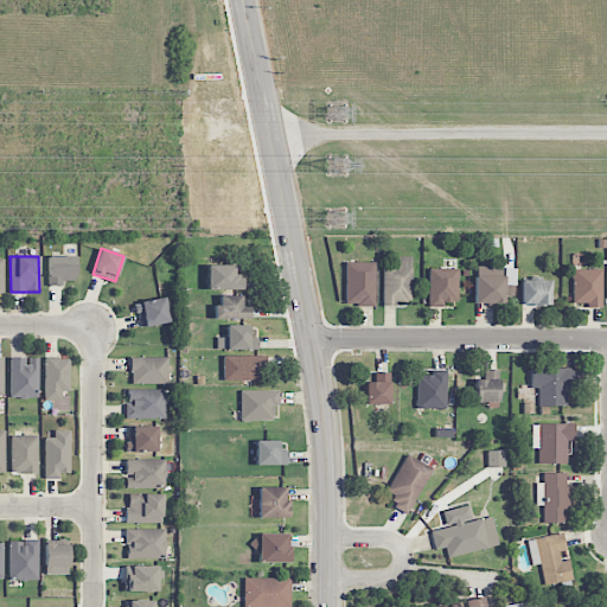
[(75,256),(48,257),(49,286),(64,286),(64,281),(76,281),(75,256)]
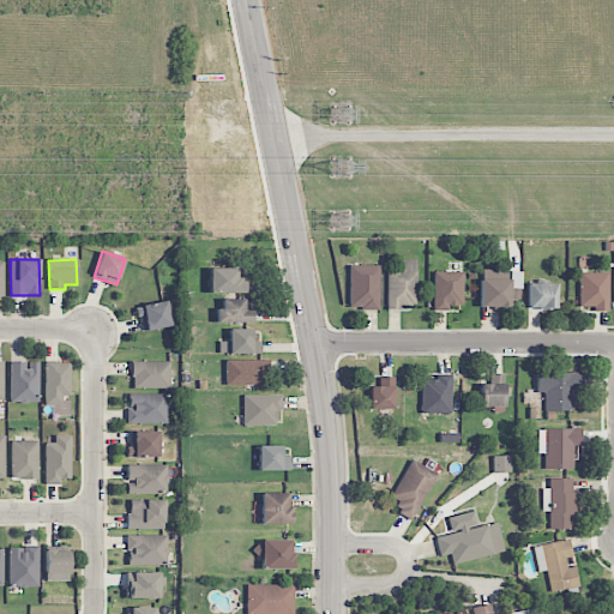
[(415,260),(402,260),(402,271),(387,271),(387,307),(416,307),(415,260)]
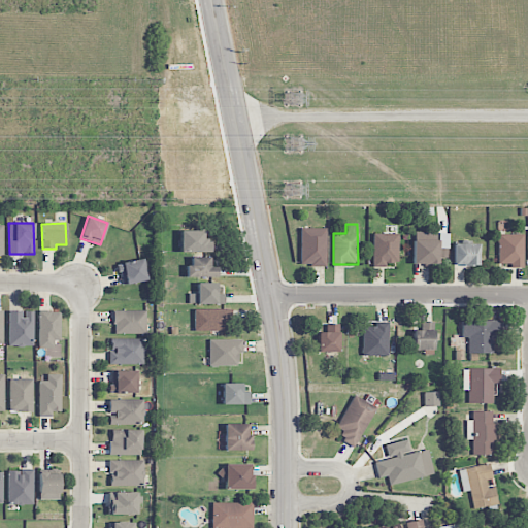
[(327,229),(300,228),(300,266),(326,266),(327,229)]
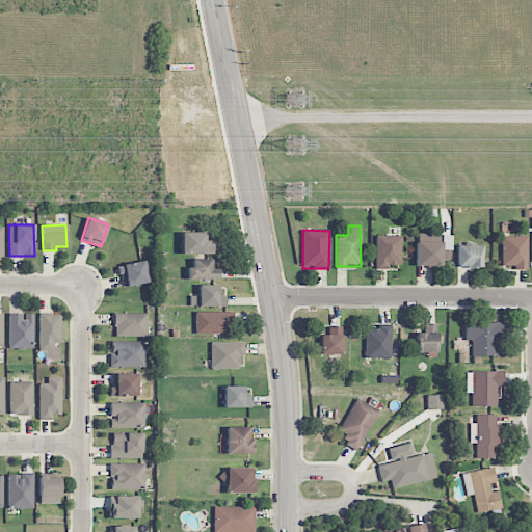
[(205,232),(181,233),(182,255),(212,254),(212,241),(205,242),(205,232)]
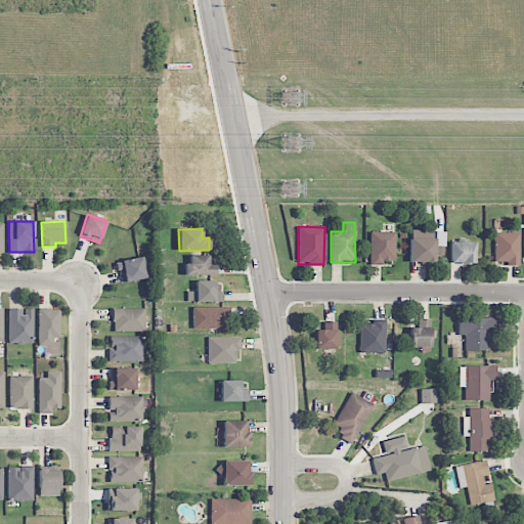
[(409,262),(434,262),(435,230),(410,230),(409,262)]
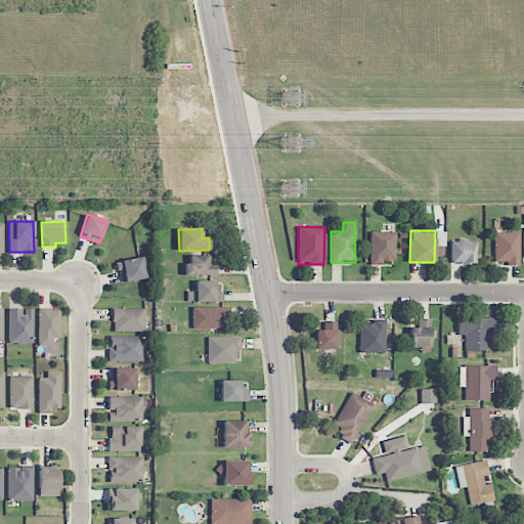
[(370,265),(384,265),(384,261),(395,261),(395,231),(369,232),(370,265)]
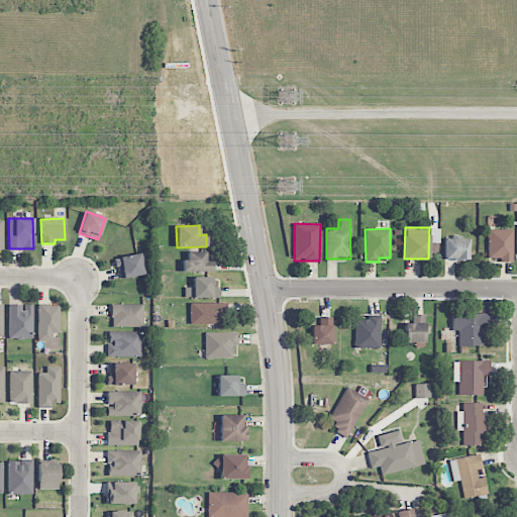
[(512,263),(512,229),(487,229),(487,259),(500,259),(500,263),(512,263)]
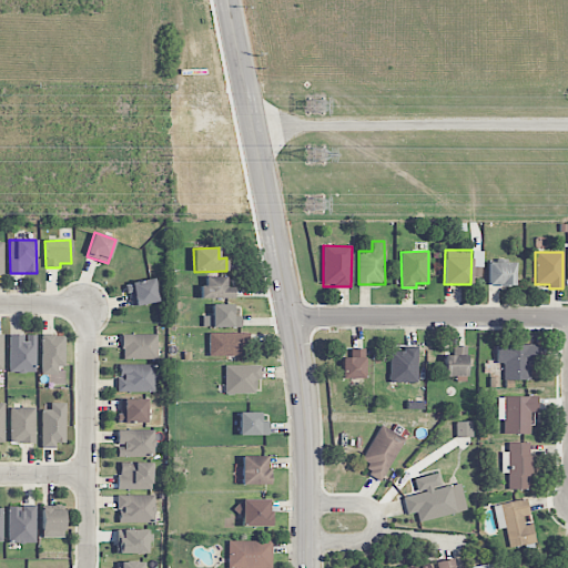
[(487,285),(514,286),(515,263),(488,262),(487,285)]
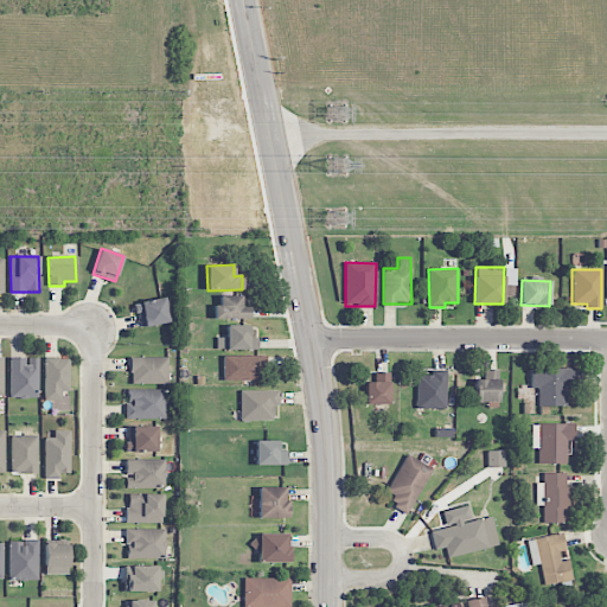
[(213,319),(249,319),(249,307),(241,307),(241,295),(219,295),(219,305),(213,305),(213,319)]
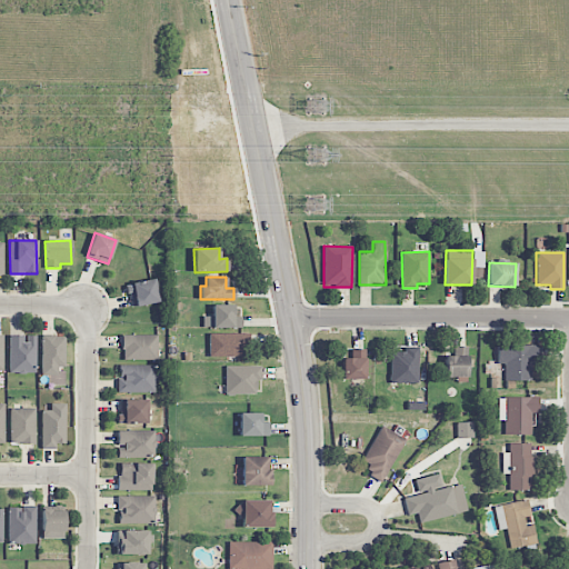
[(133,308),(159,301),(153,278),(127,285),(133,308)]
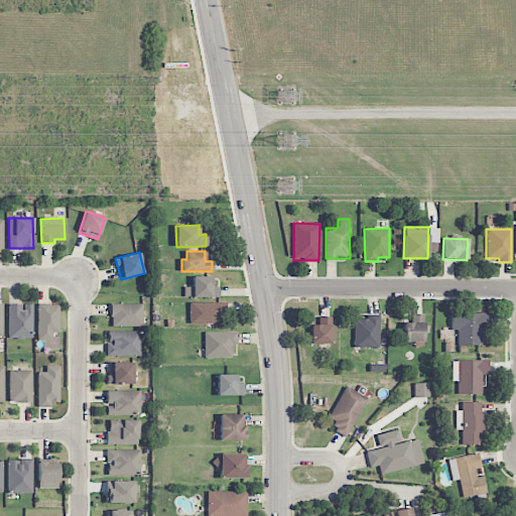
[(212,277),(192,276),(192,287),(184,287),(183,297),(219,297),(219,287),(212,287),(212,277)]
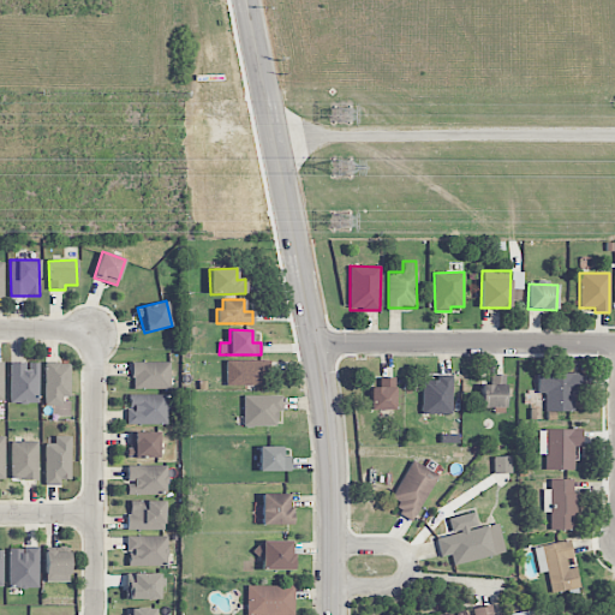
[(226,386),(258,386),(260,362),(227,360),(226,386)]
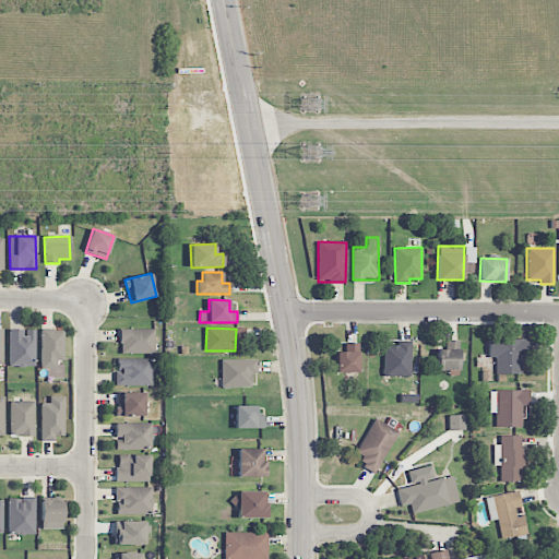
[(155,329),(120,330),(120,354),(155,354),(155,329)]
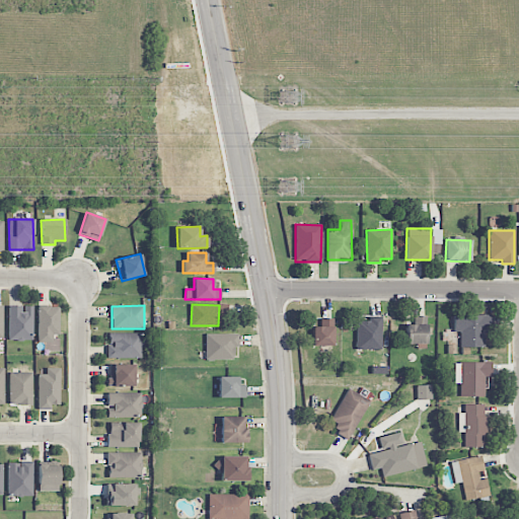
[(32,340),(32,306),(9,306),(8,340),(32,340)]
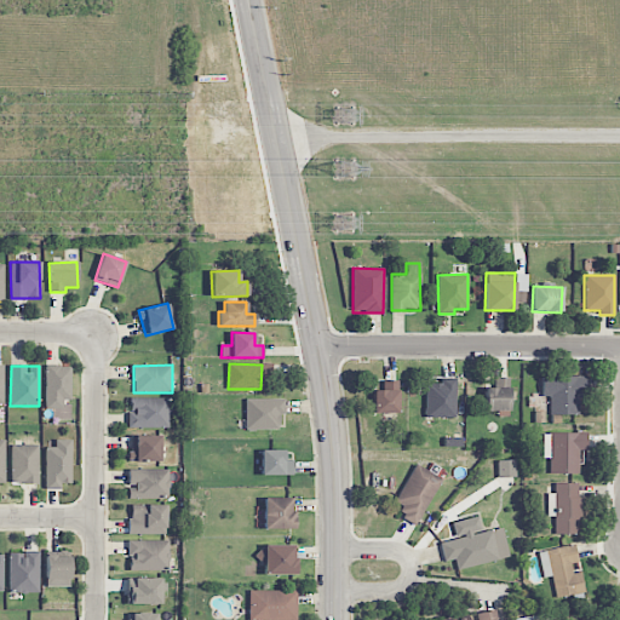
[(70,400),(70,366),(46,366),(45,408),(63,408),(63,400),(70,400)]
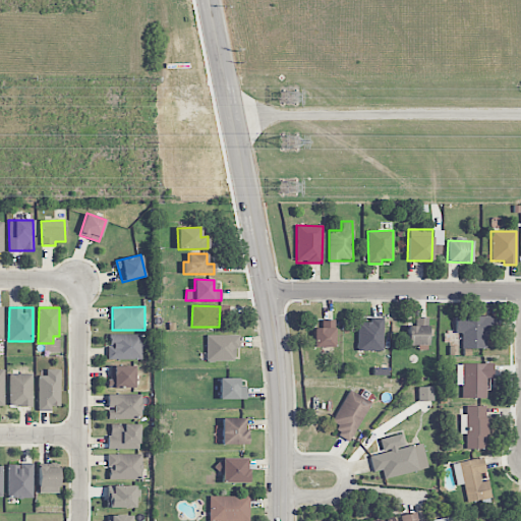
[(462,334),(462,348),(488,349),(489,316),(455,316),(455,333),(462,334)]
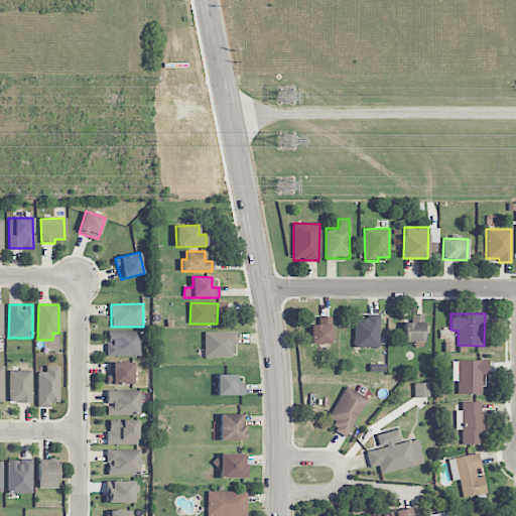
[(403,342),(423,342),(423,314),(410,314),(410,323),(403,323),(403,342)]
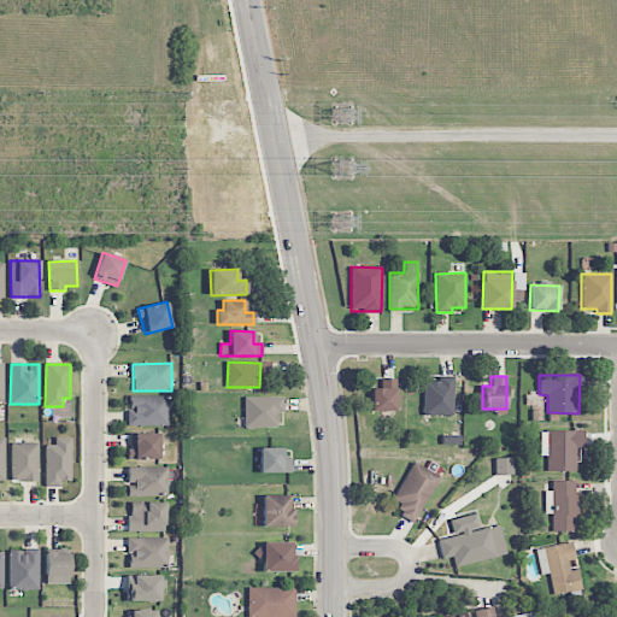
[(453,377),(438,377),(438,382),(424,382),(423,425),(441,425),(441,416),(453,416),(453,377)]
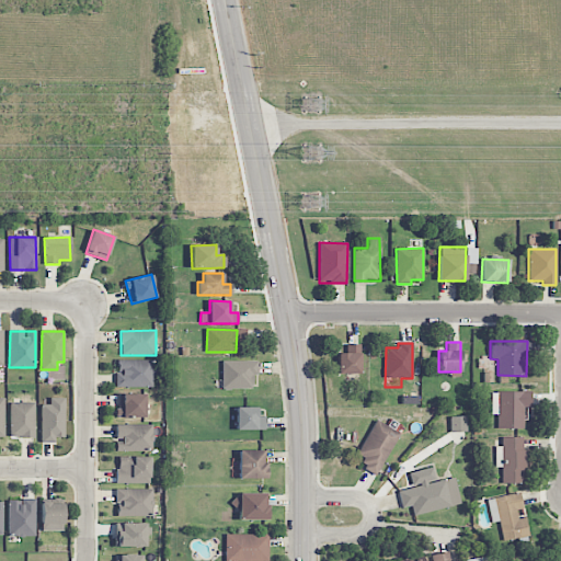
[(359,344),(339,345),(339,375),(361,374),(359,344)]
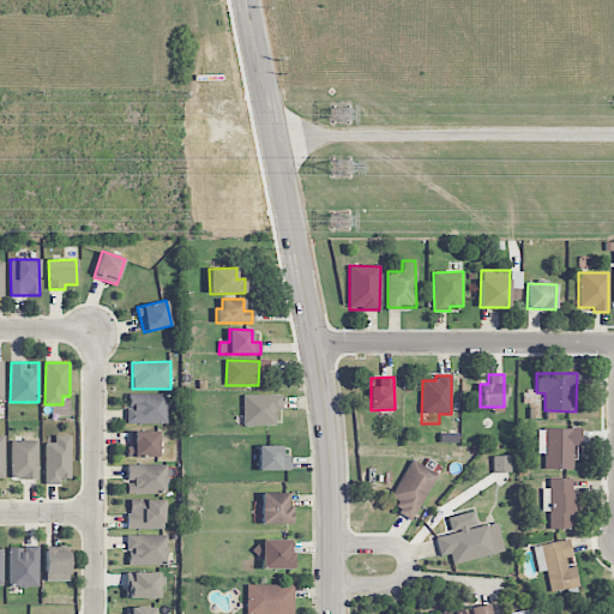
[(168,423),(168,395),(127,393),(127,423),(168,423)]
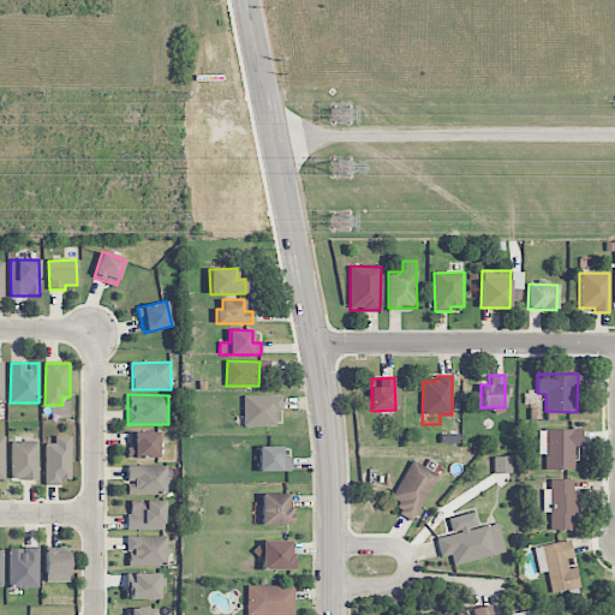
[(244,395),(244,427),(278,425),(278,412),(284,412),(284,395),(244,395)]
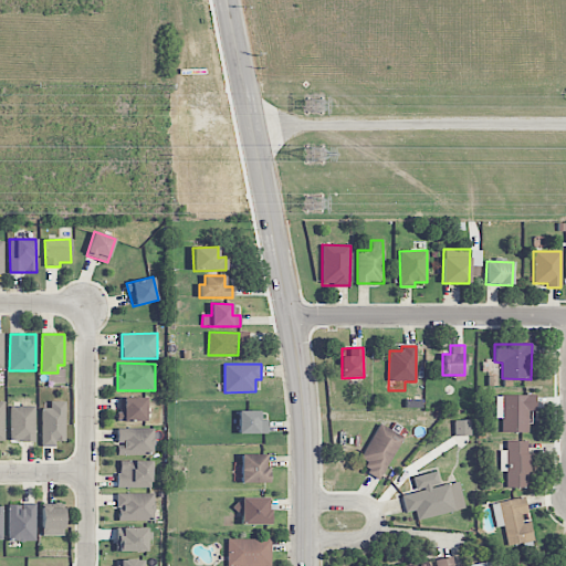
[(528,411),(536,411),(536,395),(495,396),(496,418),(502,418),(502,433),(528,432),(528,411)]
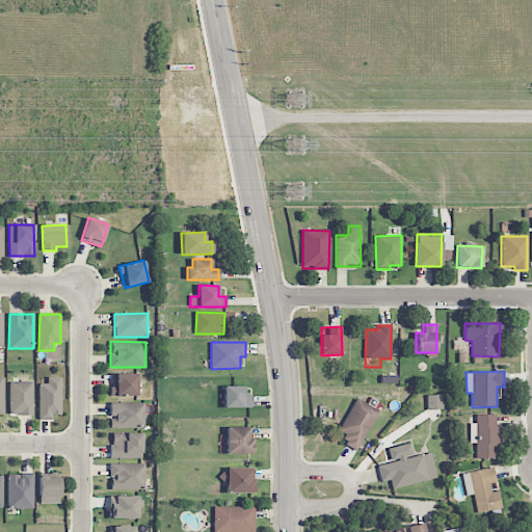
[(111,374),(112,396),(138,396),(137,373),(111,374)]
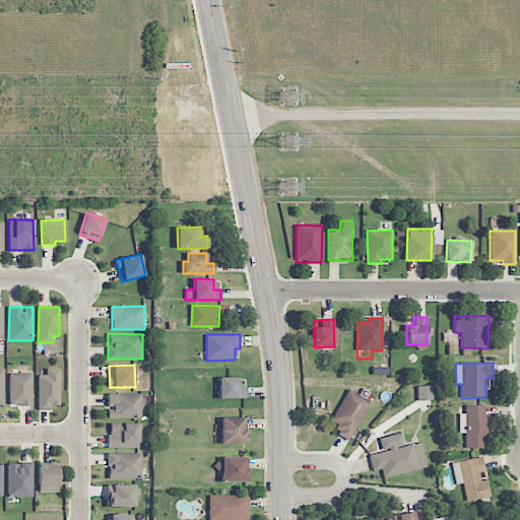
[(39,410),(51,410),(51,405),(60,405),(59,369),(46,369),(46,375),(38,375),(39,410)]
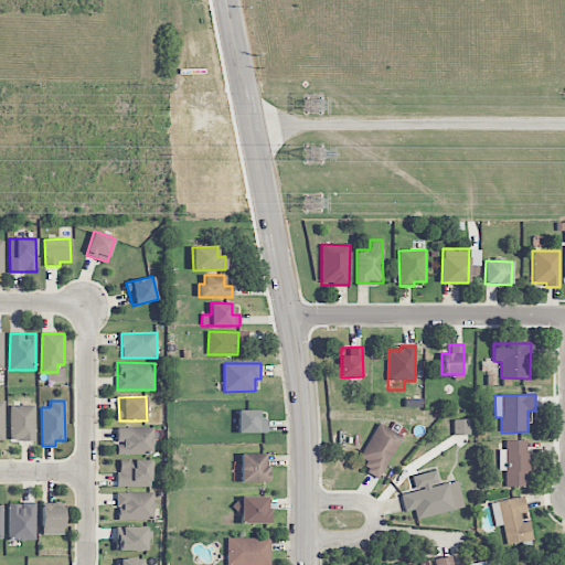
[(11,441),(35,440),(34,405),(10,406),(11,441)]
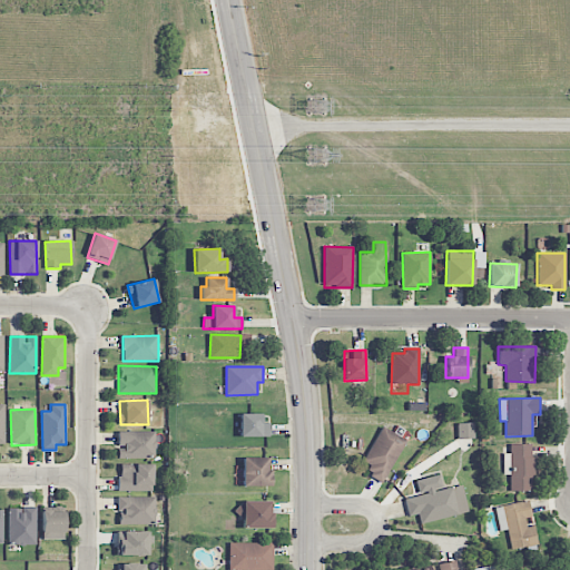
[(239,438),(271,436),(269,423),(261,423),(261,414),(239,414),(239,438)]
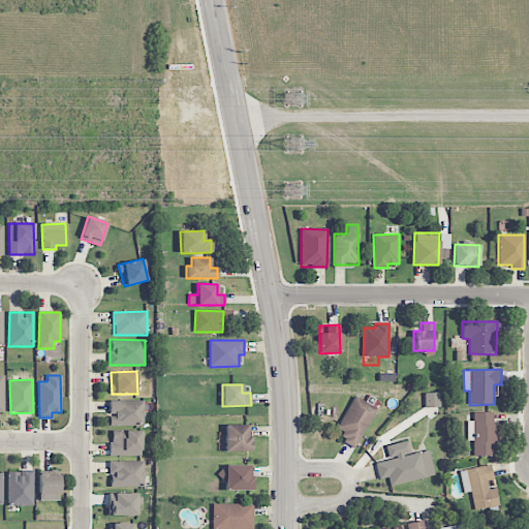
[(425,408),(440,407),(440,393),(425,393),(425,408)]
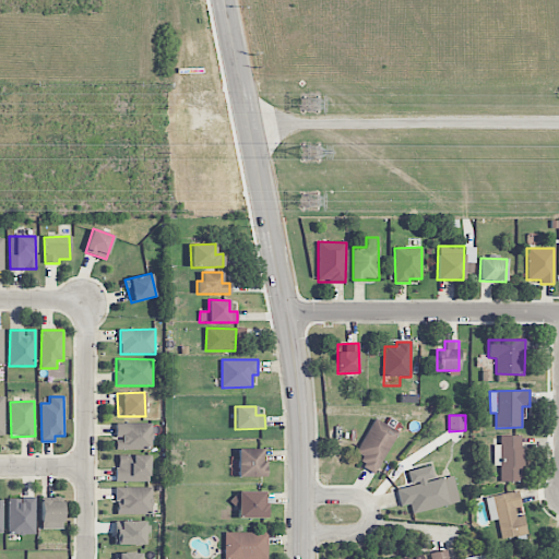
[(360,465),(373,474),(399,432),(376,418),(355,452),(365,459),(360,465)]
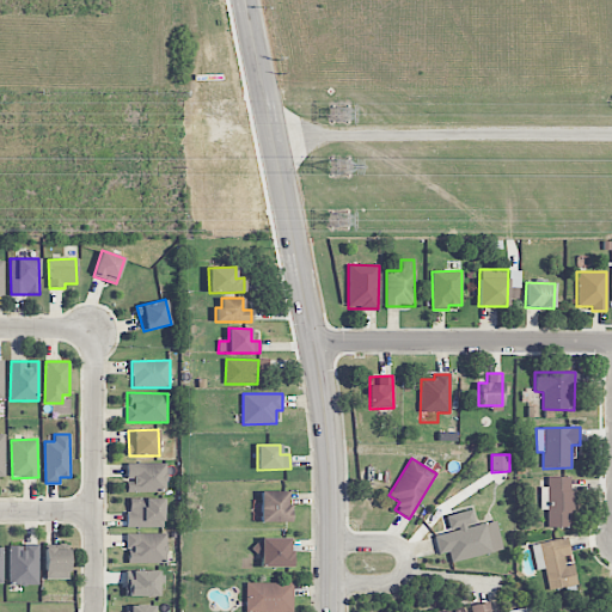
[(127,481),(127,491),(167,491),(166,463),(127,464),(127,481)]
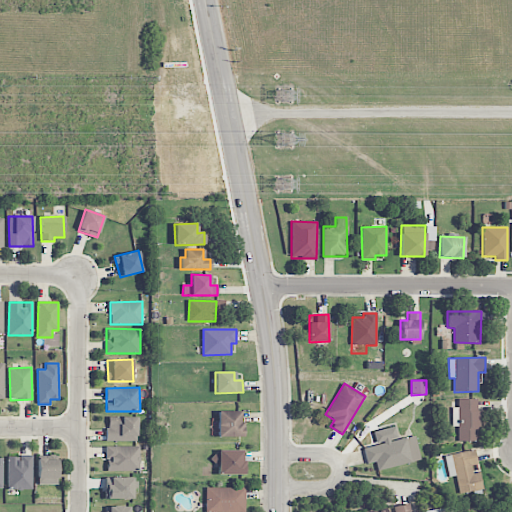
[(453,427),(458,427),(458,442),(479,441),(478,399),(458,399),(458,408),(453,408),(453,427)]
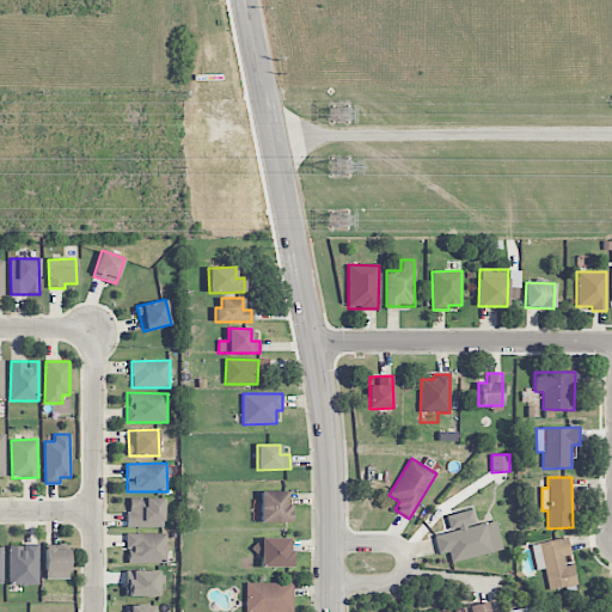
[(289,521),(288,491),(259,491),(259,522),(289,521)]
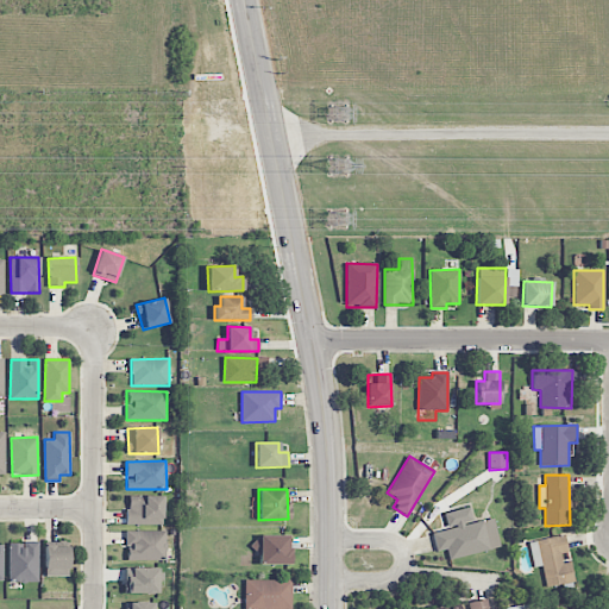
[(163,496),(127,496),(127,526),(163,525),(163,496)]
